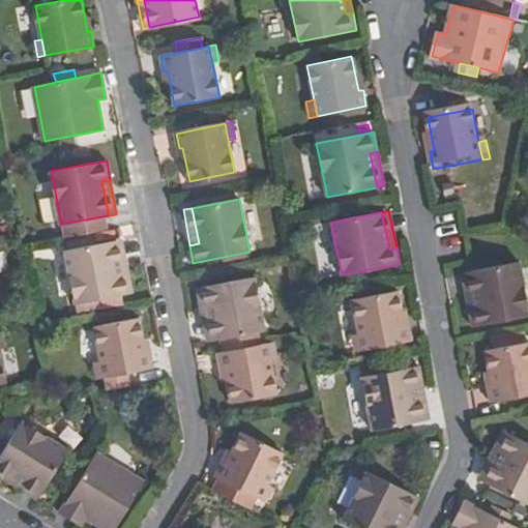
[(121,241),(113,242),(119,276),(127,275),(121,241)]
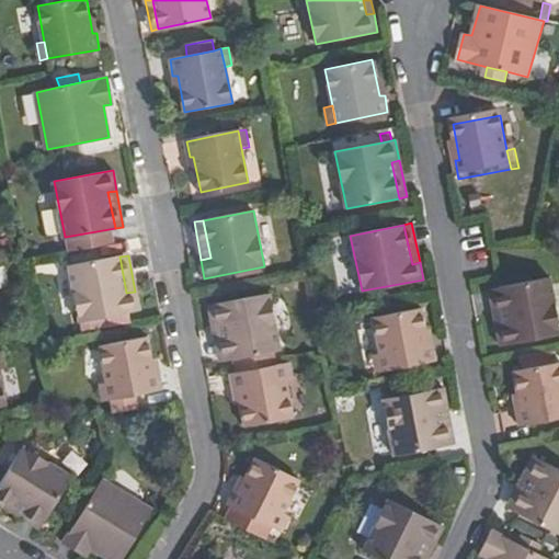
[(126,293),(120,257),(68,265),(79,321),(138,310),(135,292),(126,293)]
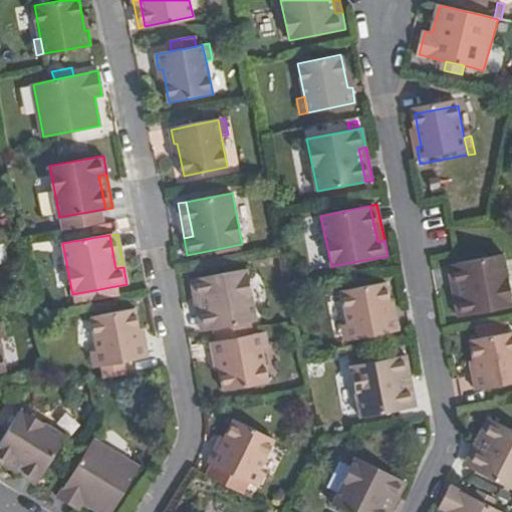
[(511,302),(504,258),(458,266),(463,301),(456,302),(460,320),(511,309),(511,302)]
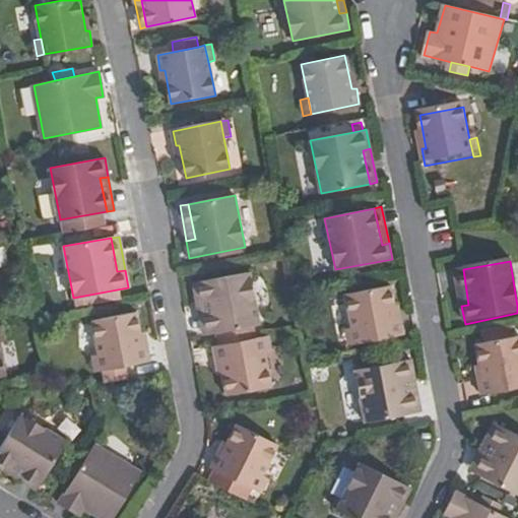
[(468,305),(463,269),(455,271),(461,306),(468,305)]
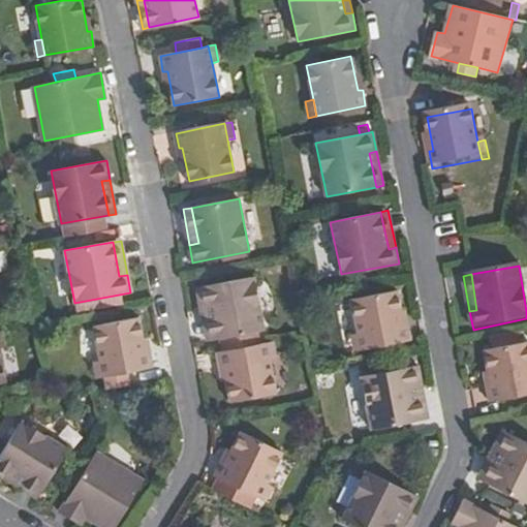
[(209,304),(216,338),(264,329),(253,276),(196,287),(200,305),(209,304)]
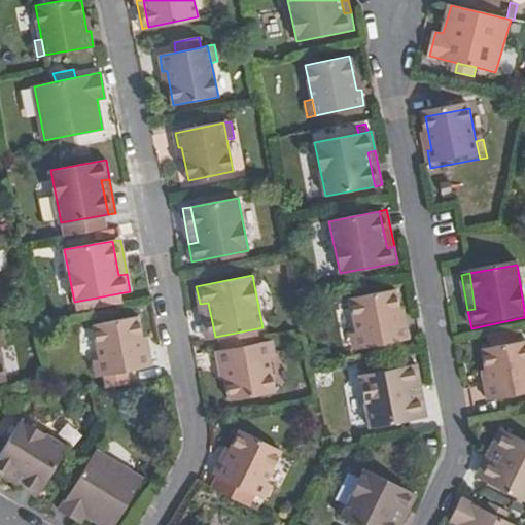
[(358,333),(361,348),(410,340),(407,323),(405,323),(397,289),(351,299),(358,333)]
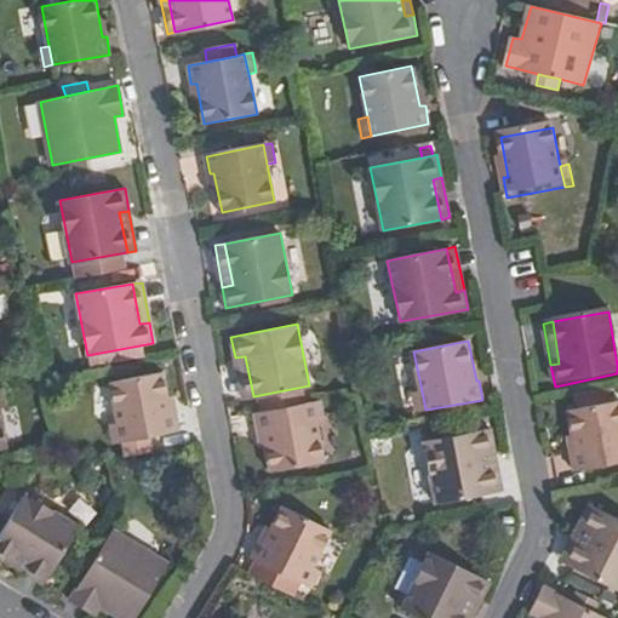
[(244,399),(253,396),(245,356),(235,358),(244,399)]
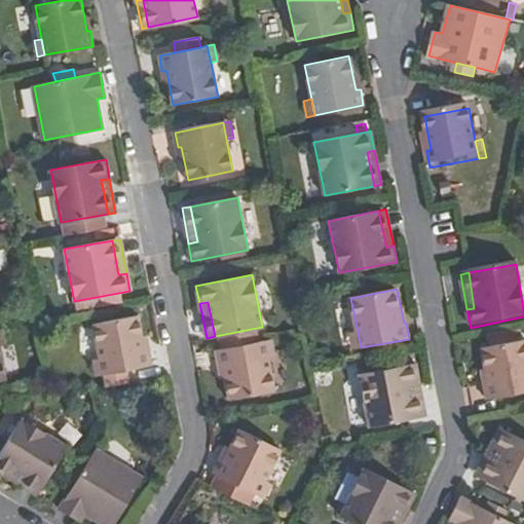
[(103,374),(125,369),(151,365),(148,349),(144,349),(138,316),(94,324),(100,358),(103,374)]
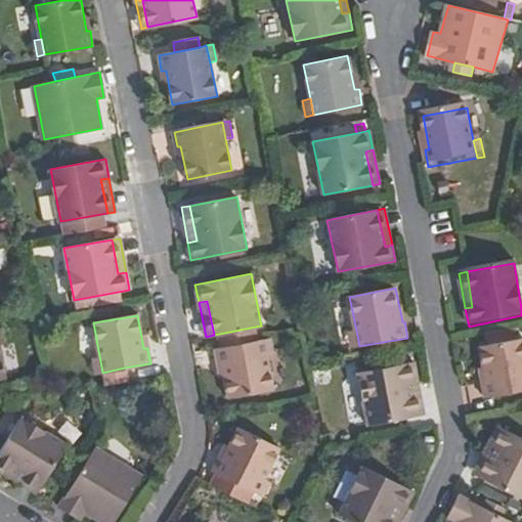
[(518,342),(515,329),(484,335),(486,348),(518,342)]
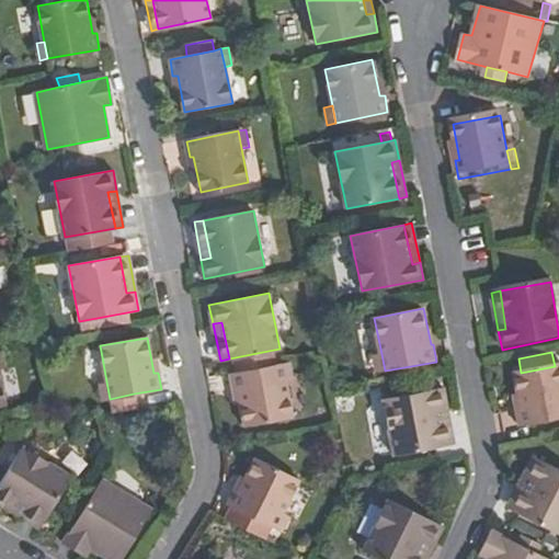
[(377,372),(385,371),(381,354),(374,355),(377,372)]
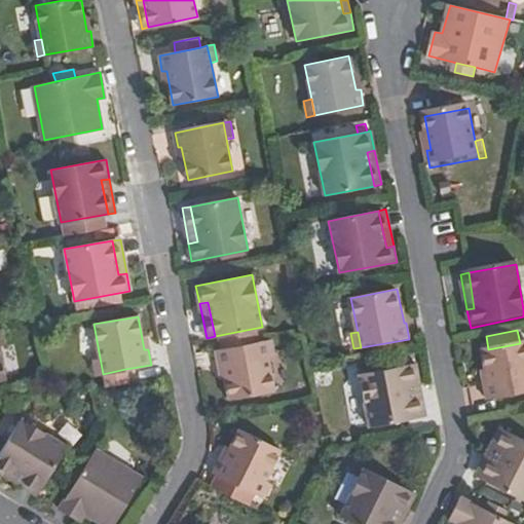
[(265,341),(268,359),(275,357),(272,340),(265,341)]
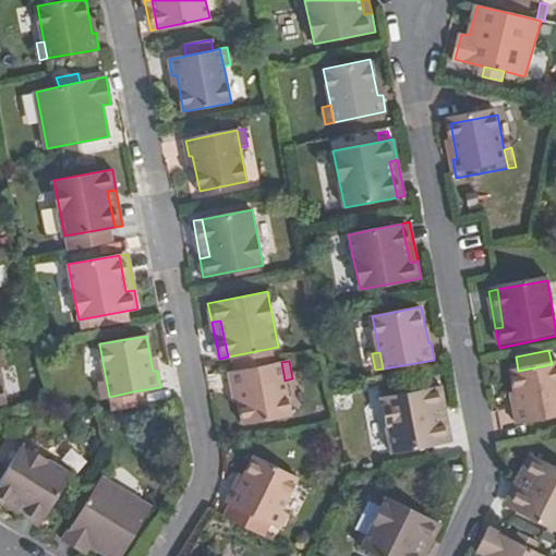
[(281,362),(229,372),(231,389),(238,389),(244,424),(292,415),(285,381),(281,362)]
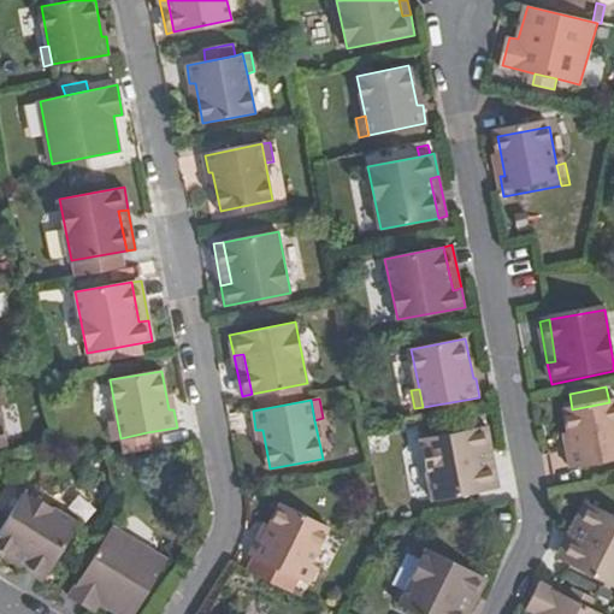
[(570,471),(613,461),(613,401),(609,402),(572,409),(564,411),(571,452),(566,454),(570,471)]
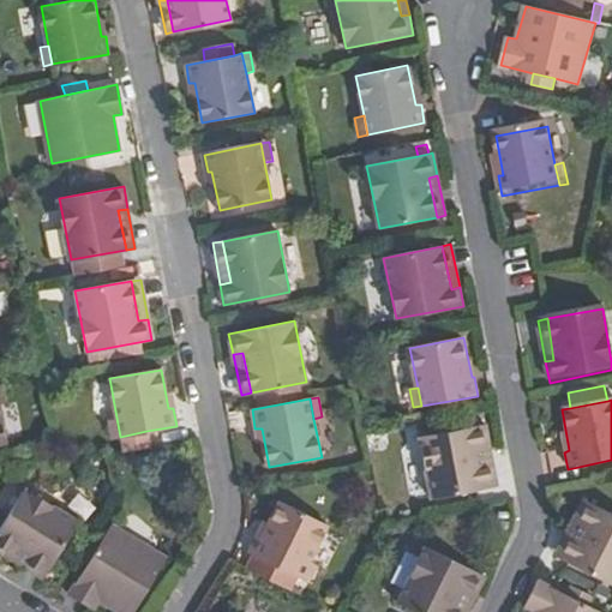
[(112,439),(120,437),(117,418),(108,420),(112,439)]
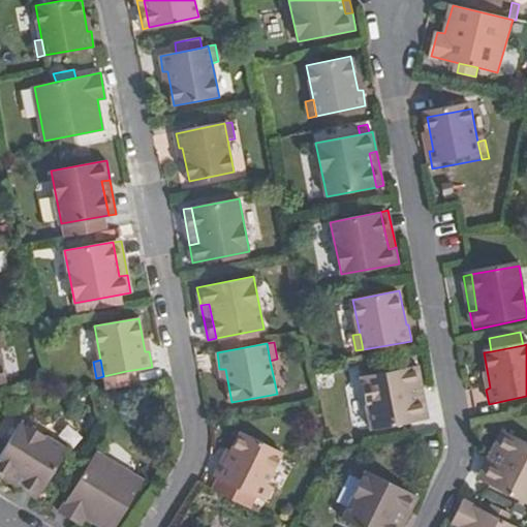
[(373,430),(421,421),(414,386),(423,385),(420,365),(363,376),(373,430)]
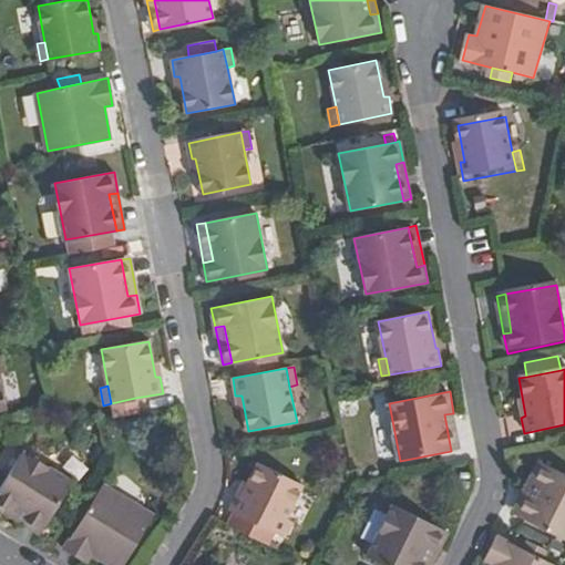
[(137,413),(135,398),(111,403),(114,418),(137,413)]
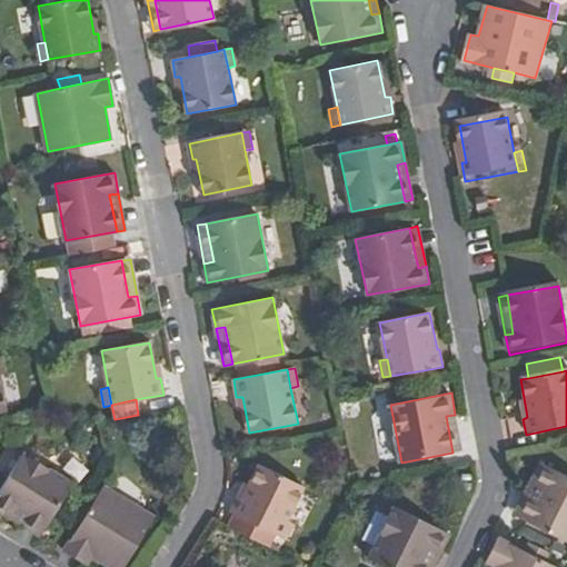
[(446,416),(453,453),(463,451),(455,415),(446,416)]
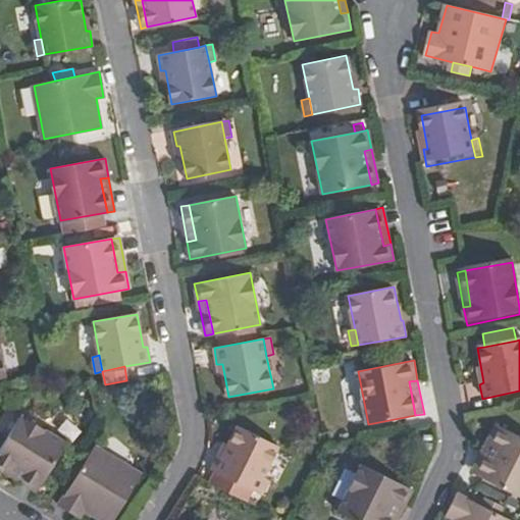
[(0,468),(7,473),(12,465),(42,484),(67,443),(22,414),(0,451),(0,468)]
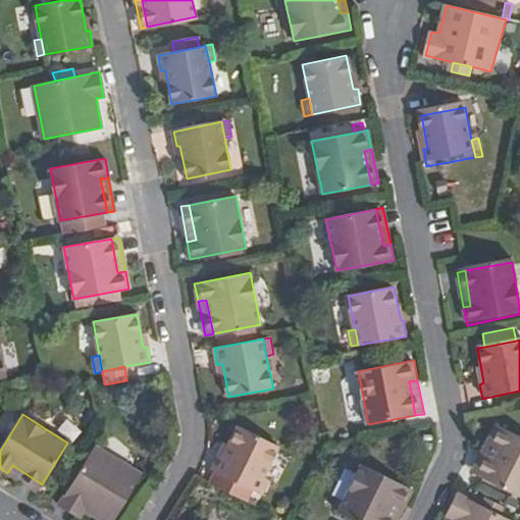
[(213,471),(257,492),(263,478),(278,447),(240,427),(222,458),(220,457),(213,471)]
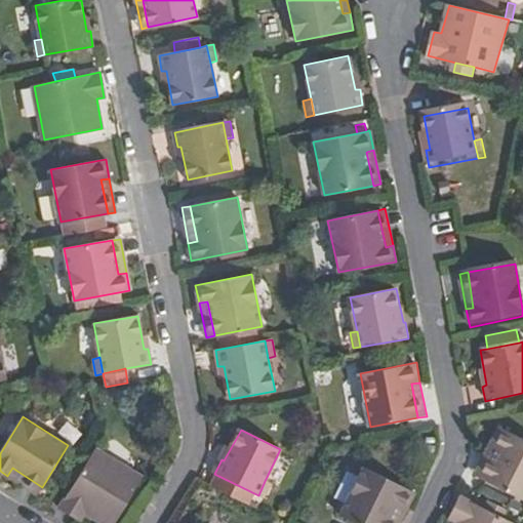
[(496,449),(481,480),(522,500),(522,441),(498,430),(490,445),(496,449)]
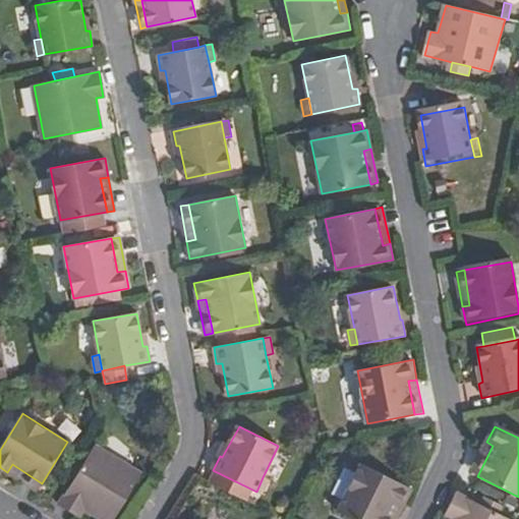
[(471,473),(477,476),(493,446),(486,442),(471,473)]
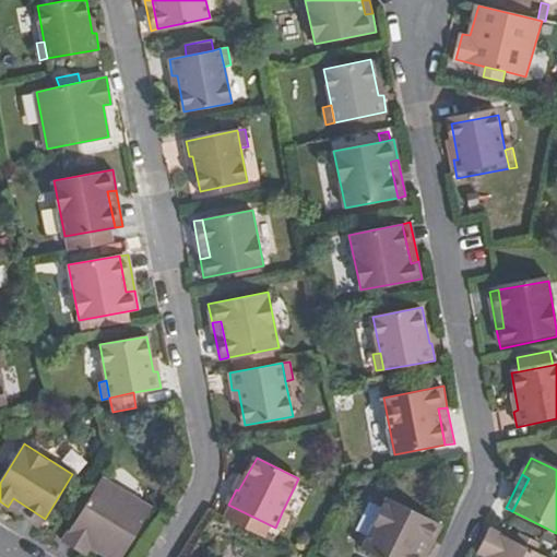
[(103,477),(90,498),(78,516),(62,541),(82,554),(89,545),(107,556),(119,556),(150,508),(103,477)]
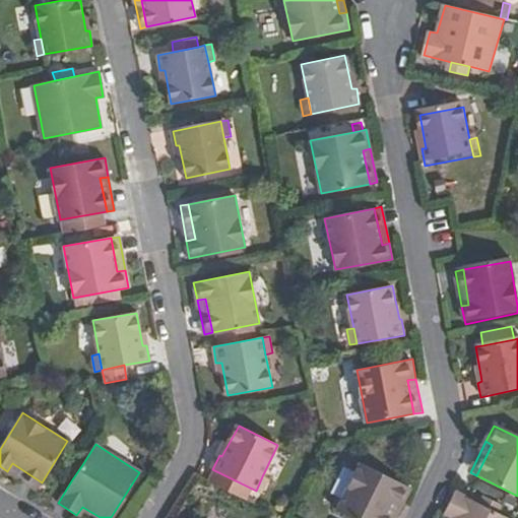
[(72,479),(83,463),(75,459),(65,475),(72,479)]
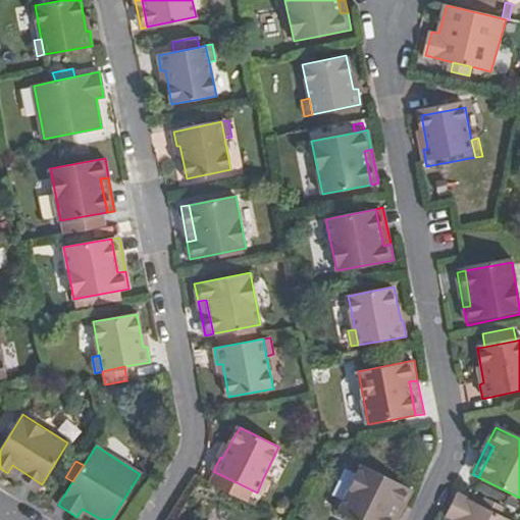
[(12,465),(7,473),(37,491),(42,484),(12,465)]
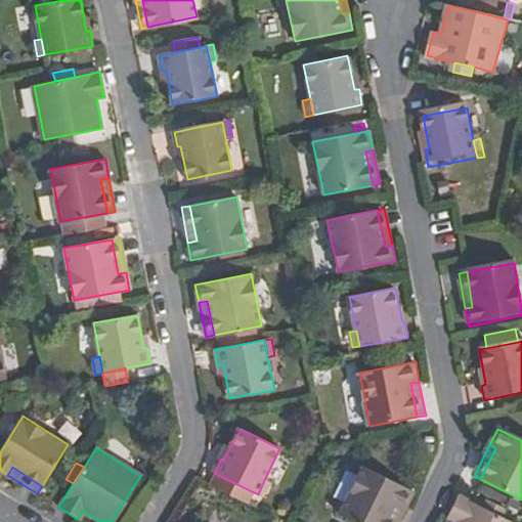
[(340,514),(355,521),(390,521),(399,507),(406,509),(416,492),(364,467),(340,514)]
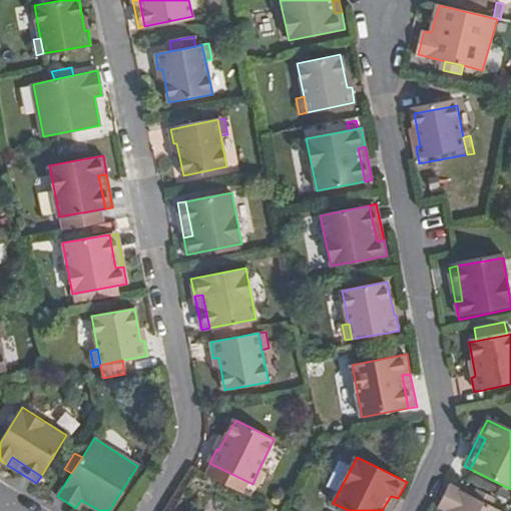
[(259,470),(252,484),(258,487),(266,474),(259,470)]
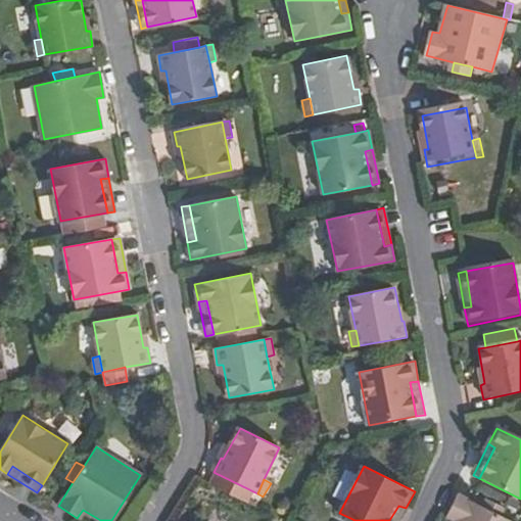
[(507,520),(500,517),(482,508),(457,494),(446,516),(453,520),(507,520)]
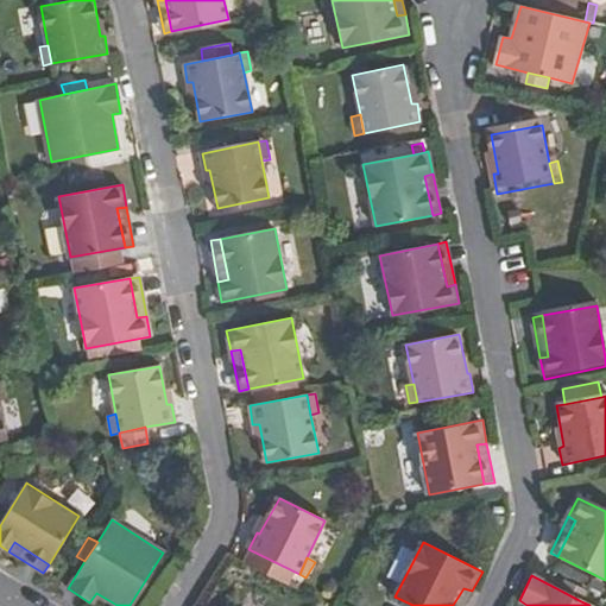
[(561,591),(581,601),(585,593),(566,582),(561,591)]
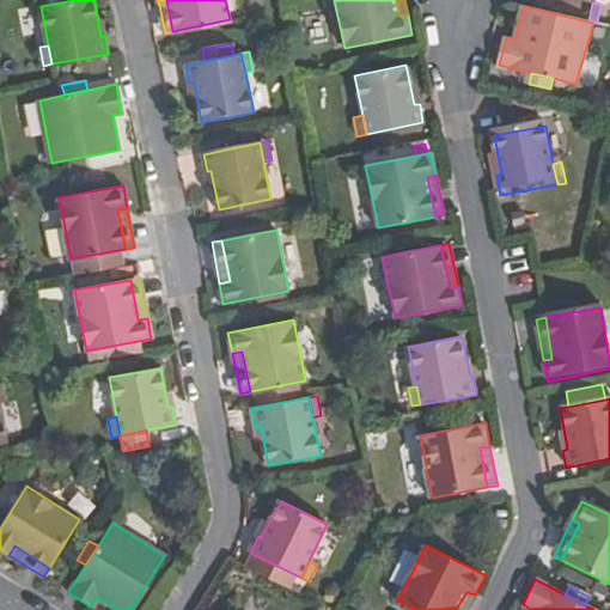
[(467,592),(456,609),(467,609),(475,595),(467,592)]
